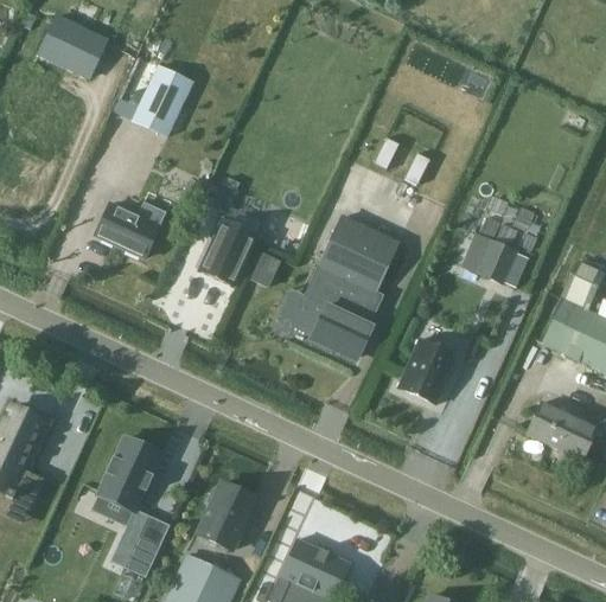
[(53,15),(38,50),(91,75),(108,40),(53,15)]
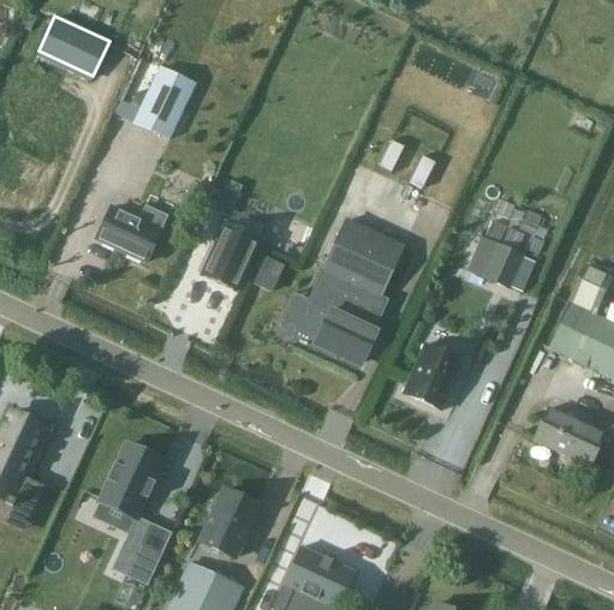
[(135,120),(170,137),(195,83),(160,66),(135,120)]
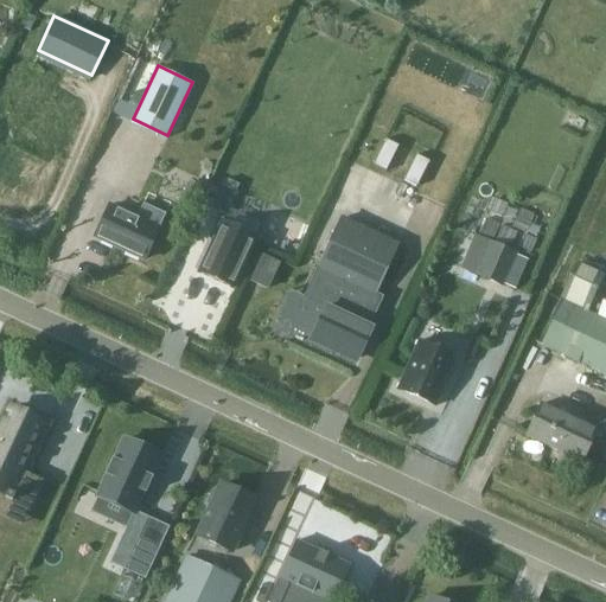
[(228,175),(214,205),(225,211),(240,181),(228,175)]
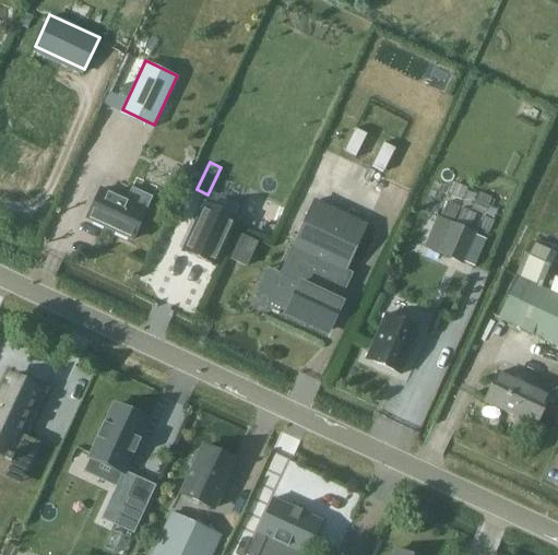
[(456,180),(450,193),(463,199),(469,186),(456,180)]
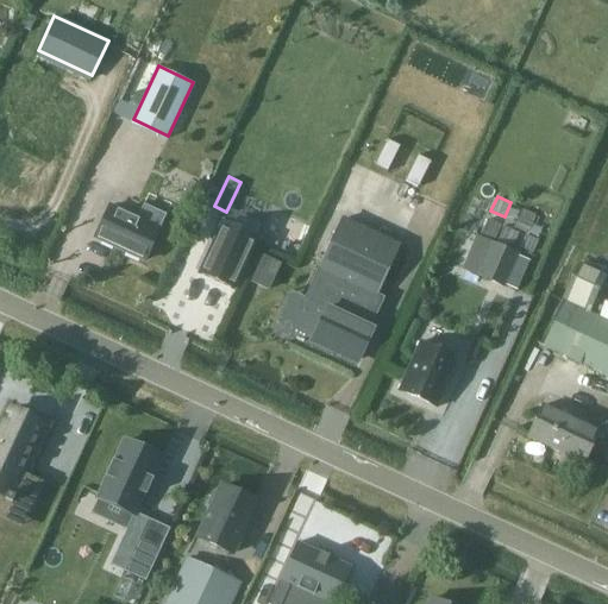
[(110,203),(95,234),(145,257),(167,212),(143,200),(136,216),(110,203)]
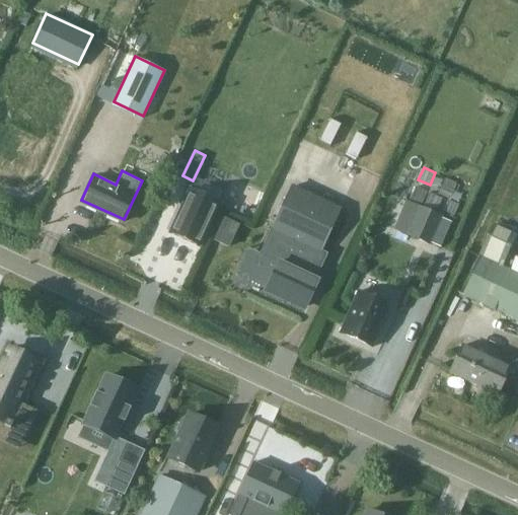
[(446,177),(440,190),(452,195),(458,182),(446,177)]
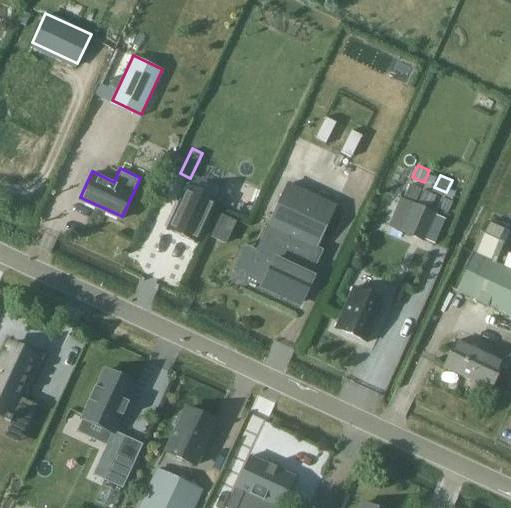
[(270,224),(248,272),(264,280),(263,282),(302,300),(314,274),(309,273),(321,248),(316,246),(335,203),(288,181),(269,223),(270,224)]
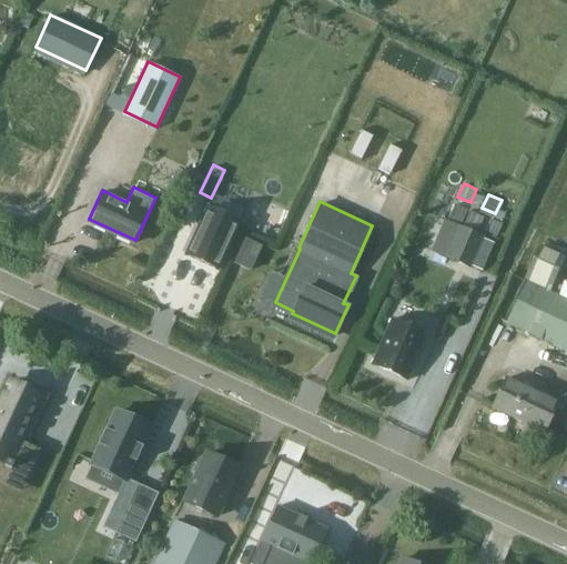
[(455,201),(448,217),(462,222),(468,208),(455,201)]
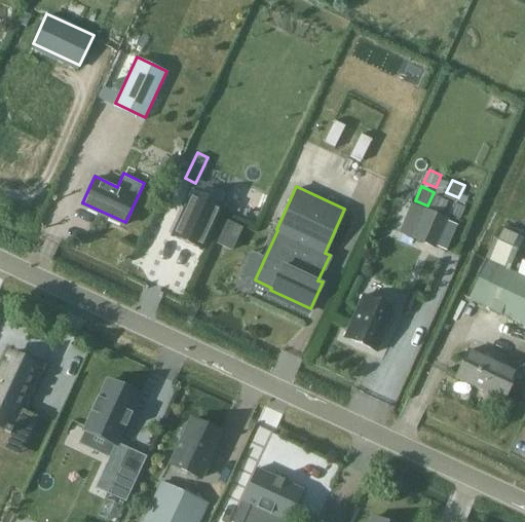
[(201,247),(222,202),(194,189),(174,233),(201,247)]
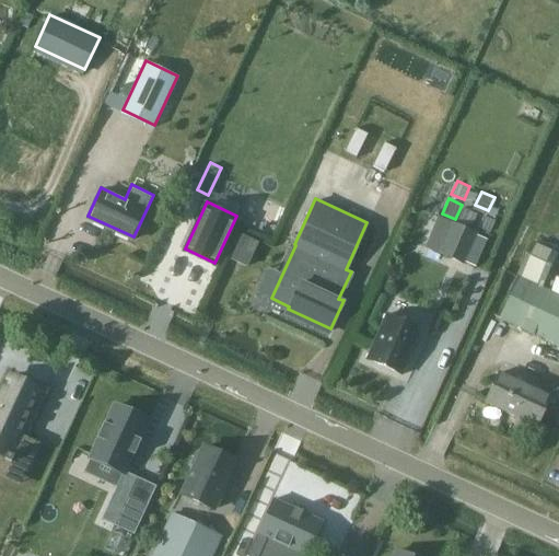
[(464,206),(458,218),(474,224),(478,212),(464,206)]
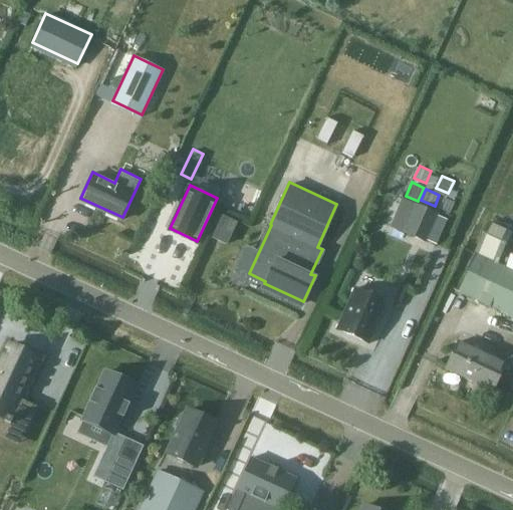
[(445,196),(440,207),(451,212),(456,201),(445,196)]
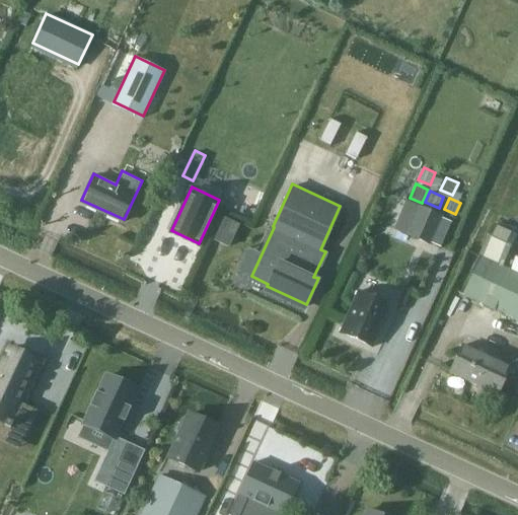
[(430,241),(442,215),(419,205),(408,231),(430,241)]
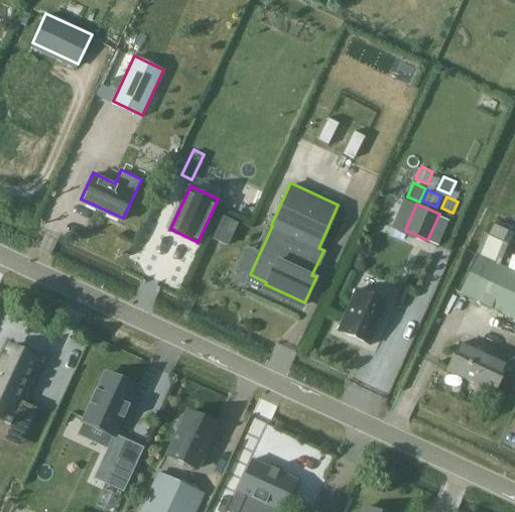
[(215,236),(227,242),(236,221),(224,215),(215,236)]
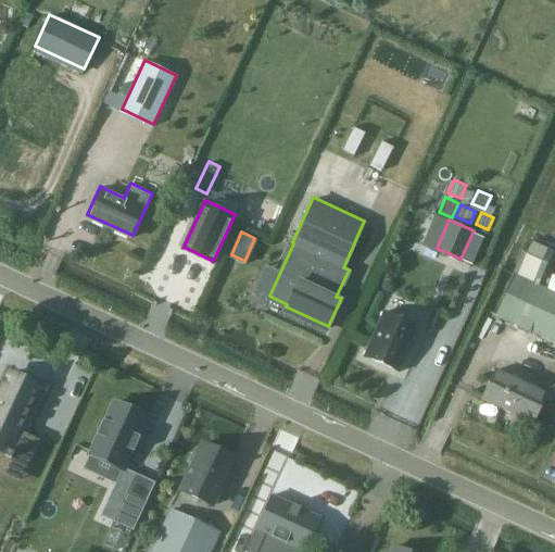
[(494,311),(554,338),(554,288),(539,281),(554,247),(528,236),(494,311)]
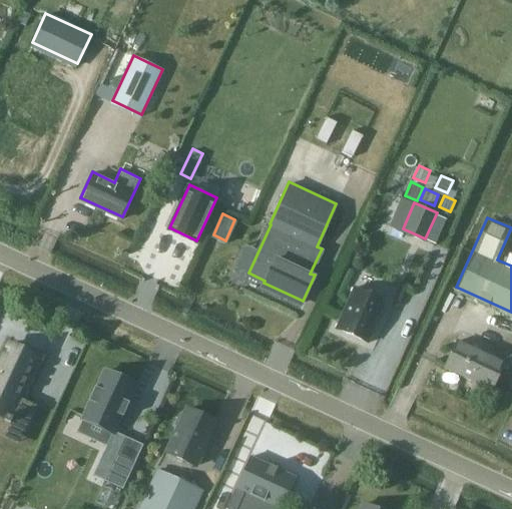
[(368,341),(386,300),(354,286),(336,326),(368,341)]
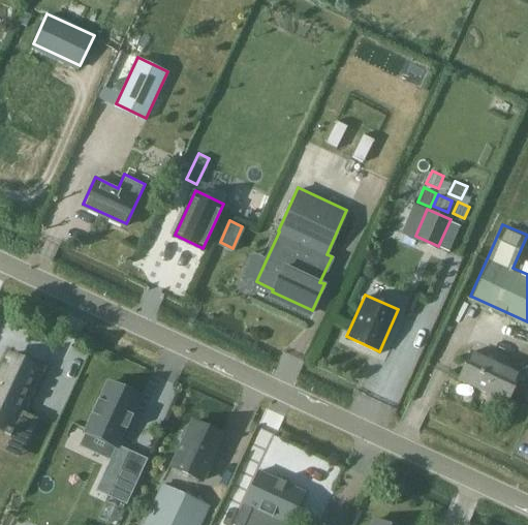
[(459,377),(507,400),(521,372),(471,350),(459,377)]
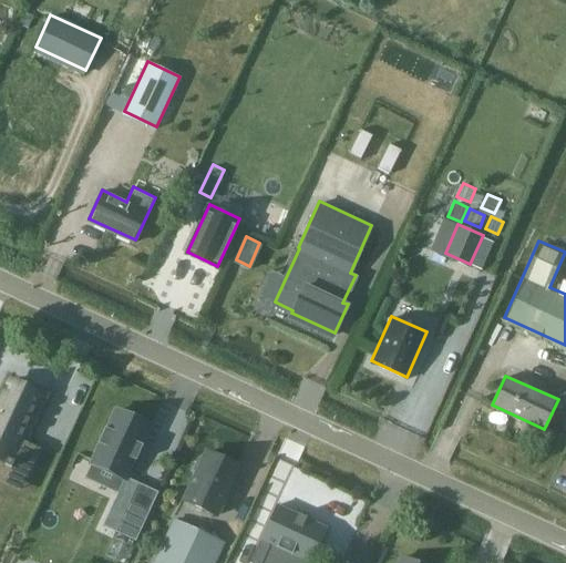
[(0,457),(28,470),(29,466),(30,466),(39,447),(19,438),(40,392),(11,378),(2,396),(0,393),(0,457)]
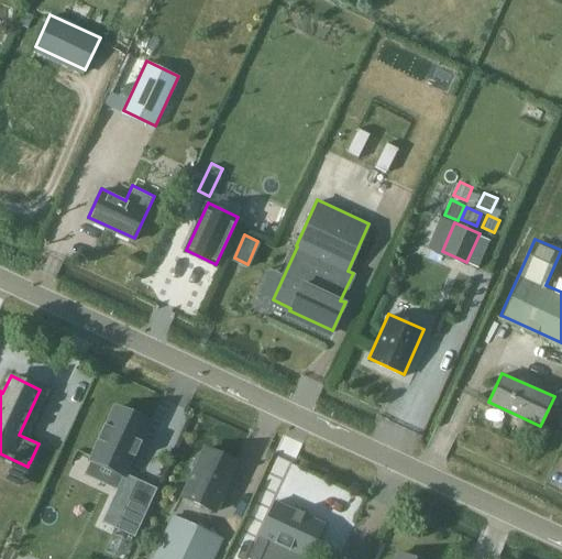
[(140,439),(149,420),(114,405),(107,424),(105,423),(97,438),(99,439),(91,457),(124,473),(133,455),(135,456),(142,440),(140,439)]
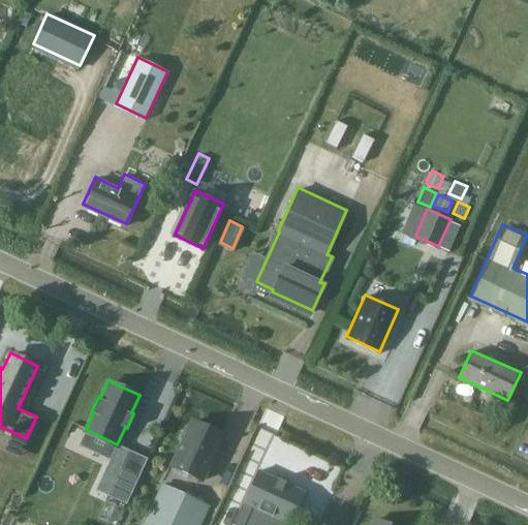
[(174,467),(204,482),(224,437),(194,423),(192,427),(188,427),(185,434),(187,438),(174,467)]
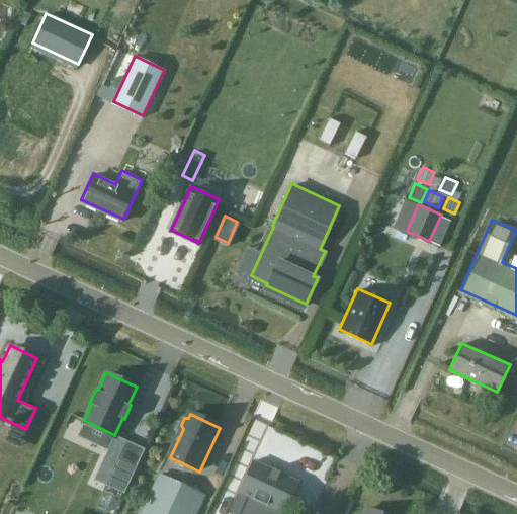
[(124,492),(145,447),(125,438),(105,483),(124,492)]
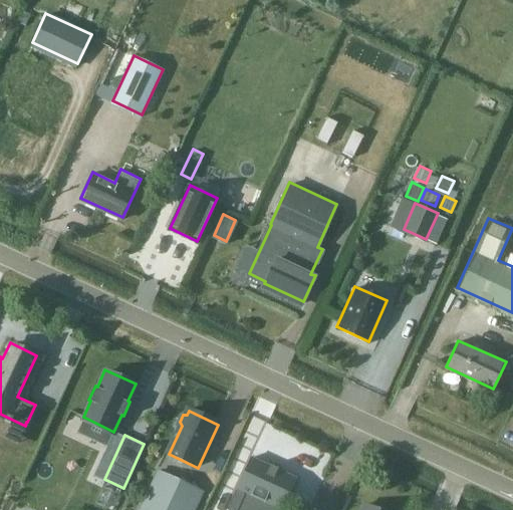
[(251,455),(227,507),(230,508),(230,507),(236,509),(280,509),(296,476),(251,455)]
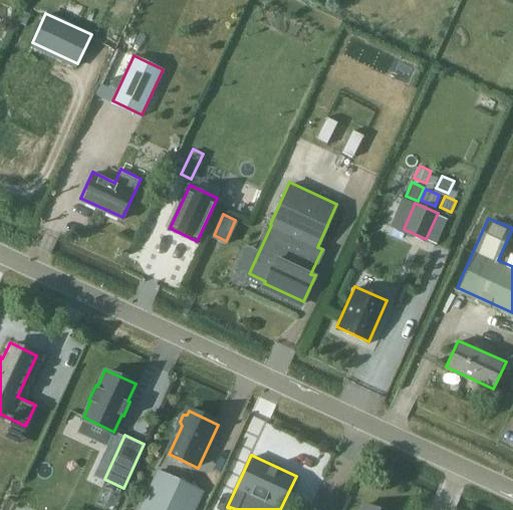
[(159,471),(142,507),(148,509),(175,509),(187,484),(159,471)]
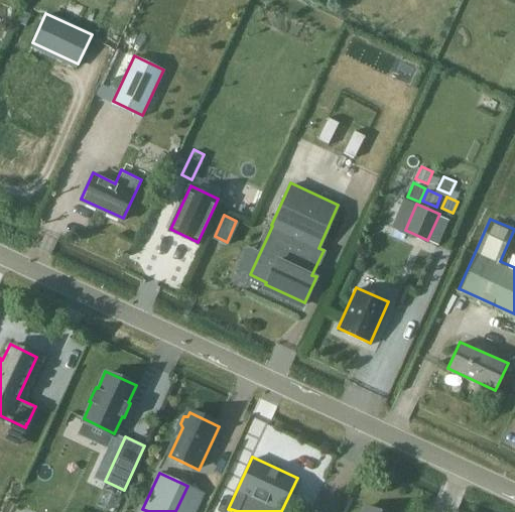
[(104,486),(96,504),(113,511),(121,494),(104,486)]
